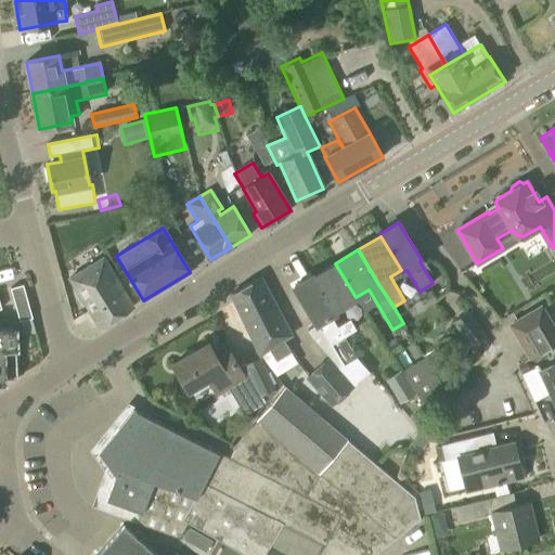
[(99,327),(132,307),(103,258),(69,279),(99,327)]
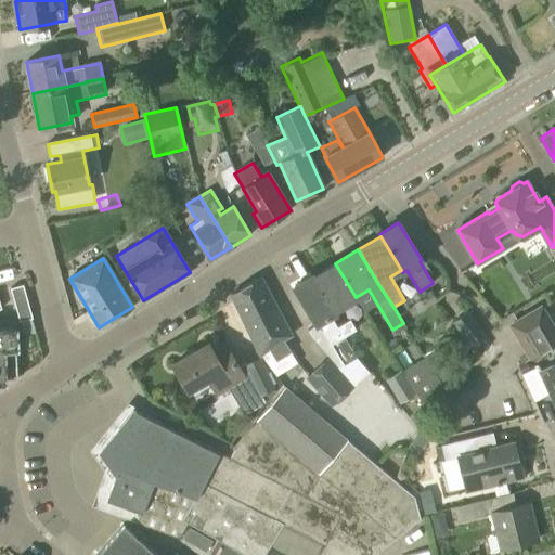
[(334,311),(356,297),(335,263),(313,276),(334,311)]
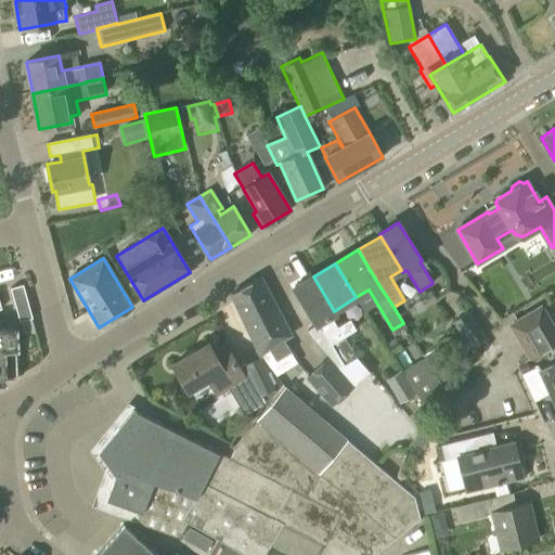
[(312,274),(293,286),(330,346),(332,345),(344,364),(356,357),(344,337),(337,326),(330,315),(335,313),(334,311),(313,276),(312,274)]
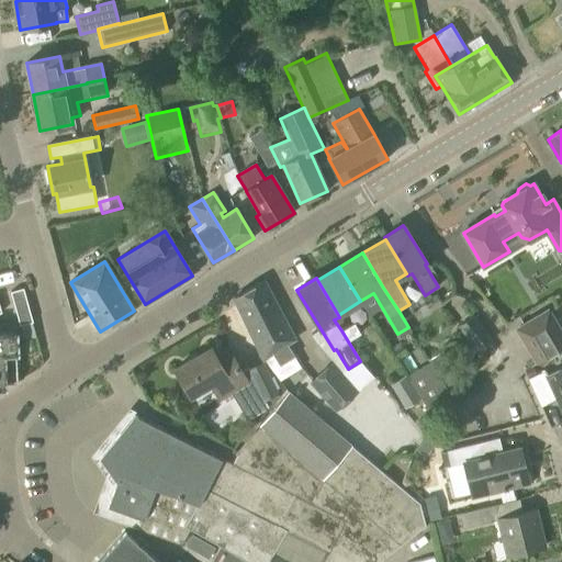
[(294,357),(287,344),(295,339),(263,281),(232,299),(263,358),(272,353),(279,366),(294,357)]
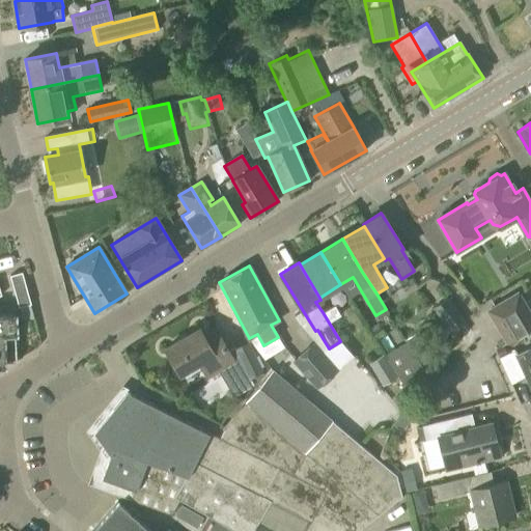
[(11,284),(24,280),(22,272),(19,273),(18,273),(9,276),(11,284)]
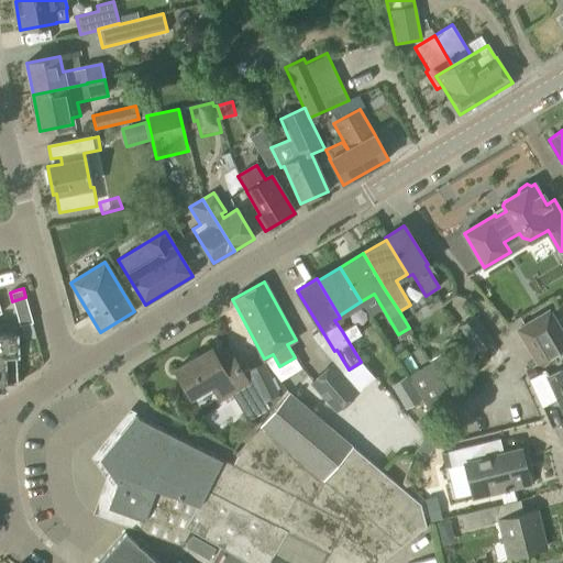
[(14,309),(28,306),(25,297),(12,301),(14,309)]
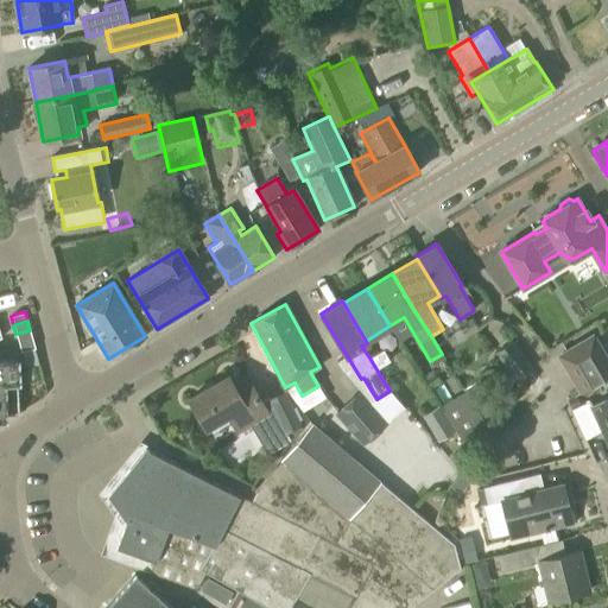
[(18,343),(32,340),(30,330),(16,334),(18,343)]
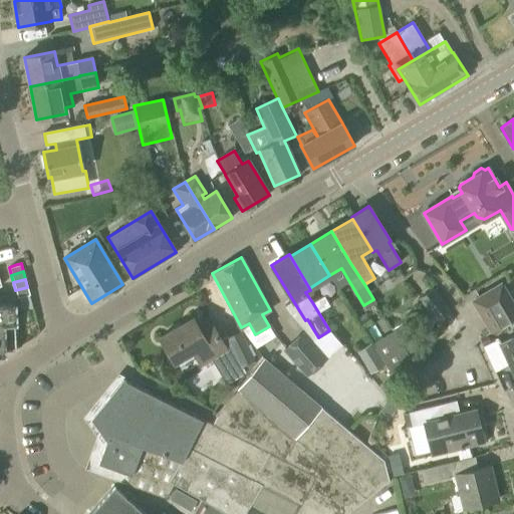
[(489,333),(513,318),(513,302),(501,282),(470,300),(489,333)]
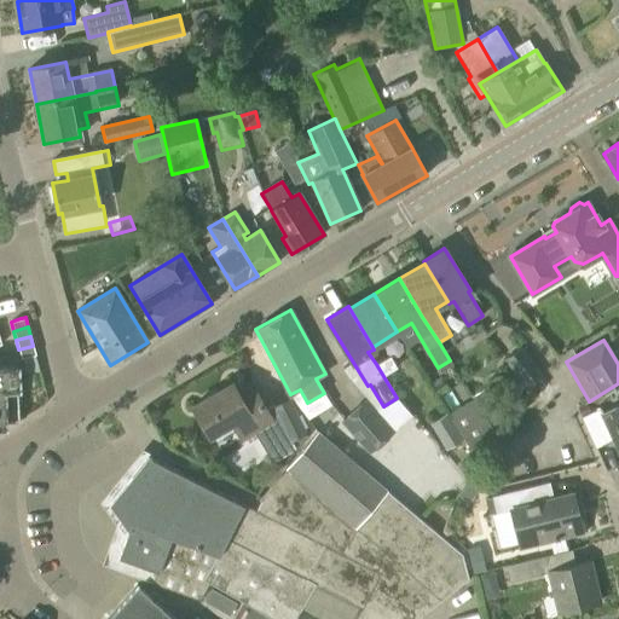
[(33,346),(18,350),(21,359),(22,359),(23,359),(35,356),(34,351),(33,346)]
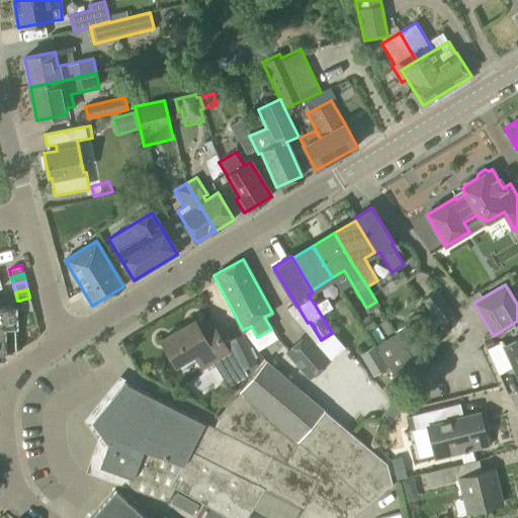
[(447,332),(453,327),(447,319),(454,314),(436,289),(422,300),(447,332)]
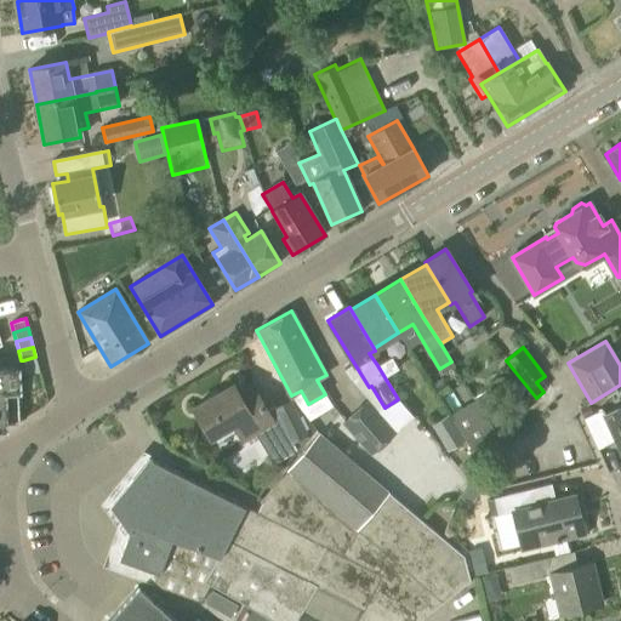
[(391,357),(377,365),(385,377),(398,369),(391,357)]
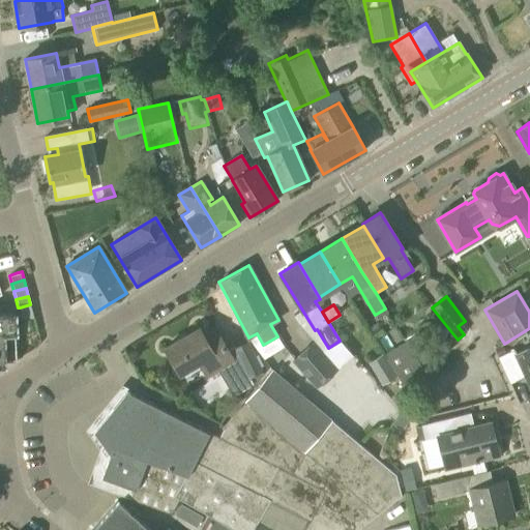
[(0,365),(3,365),(3,360),(16,359),(13,334),(15,334),(13,315),(0,315),(0,365)]
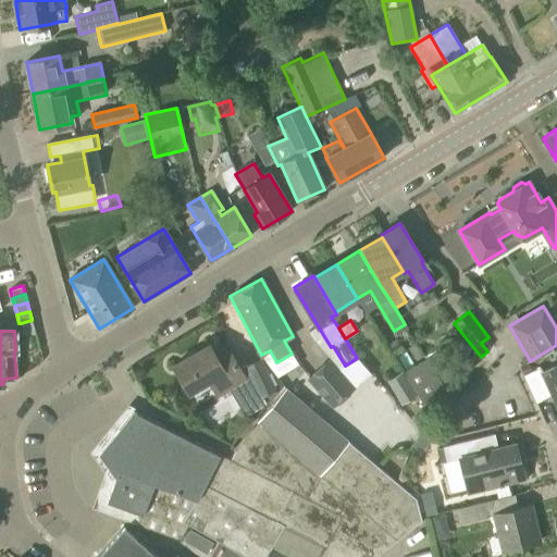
[(209,344),(173,366),(189,393),(209,381),(218,395),(240,382),(246,379),(239,368),(230,353),(219,360),(213,351),(209,344)]
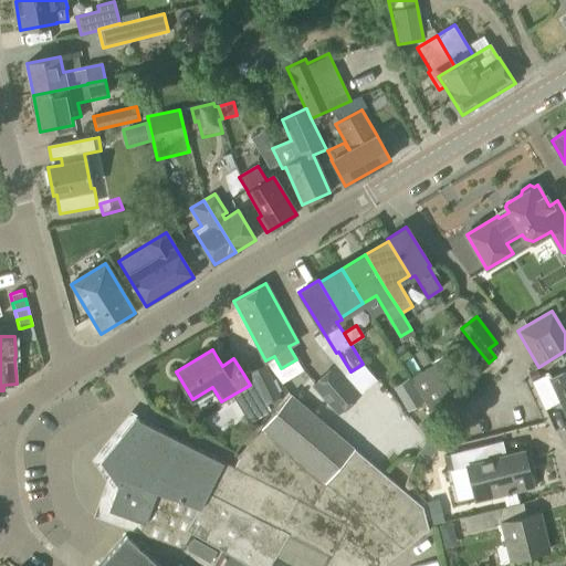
[(433,367),(450,396),(471,381),(460,365),(452,370),(447,363),(437,369),(435,366),(433,367)]
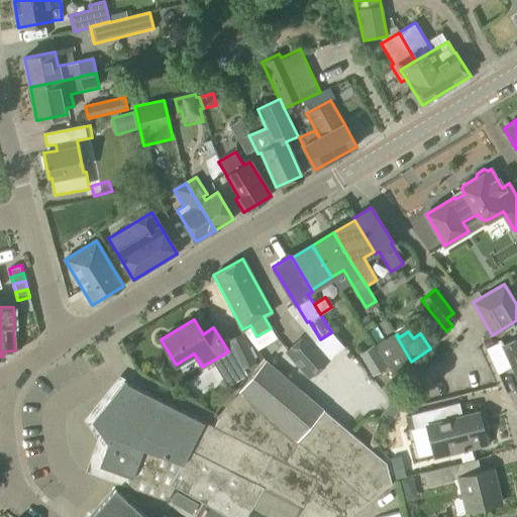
[(240,332),(227,339),(241,370),(255,363),(240,332)]
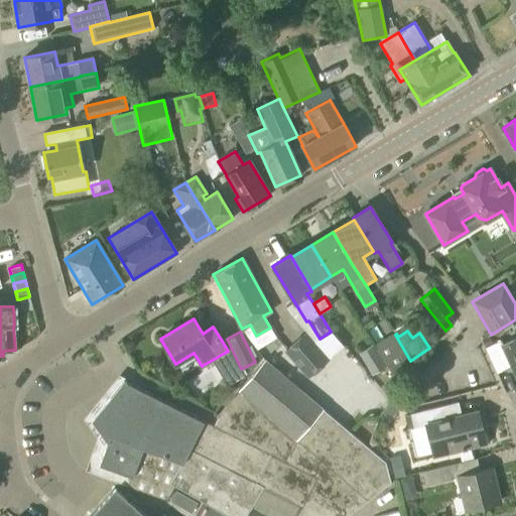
[(307,379),(330,359),(306,333),(283,352),(307,379)]
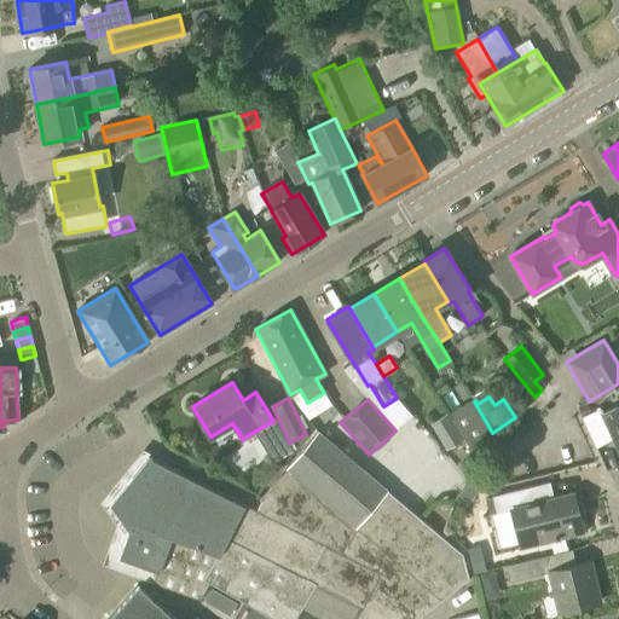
[(490,434),(492,433),(474,401),(463,409),(478,429),(482,426),(490,434)]
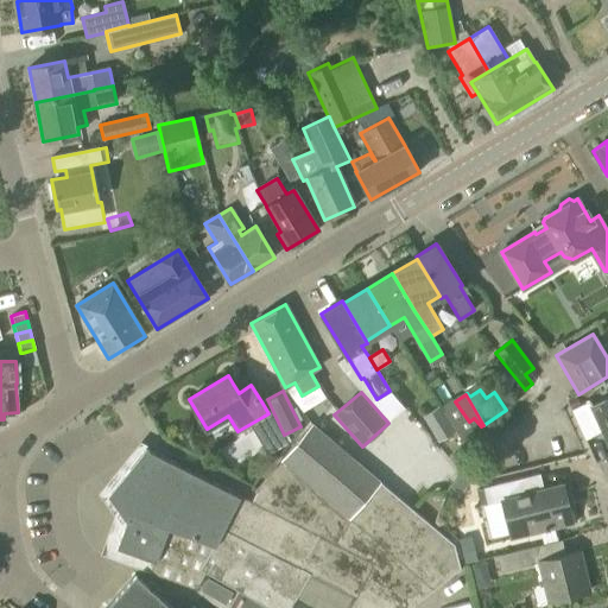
[(607,449),(607,398),(591,406),(590,401),(571,410),(582,432),(586,441),(601,434),(607,449)]
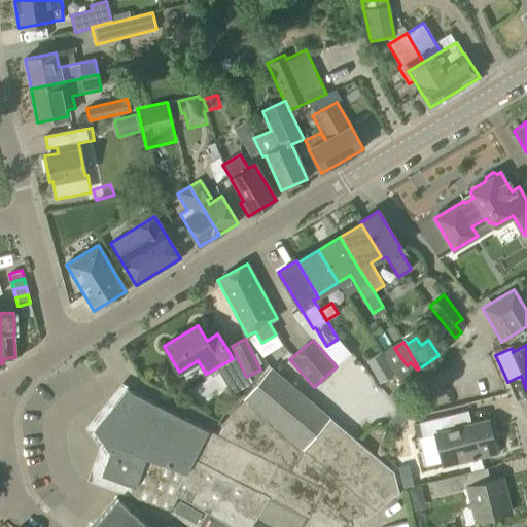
[(379,383),(394,374),(381,351),(365,360),(379,383)]
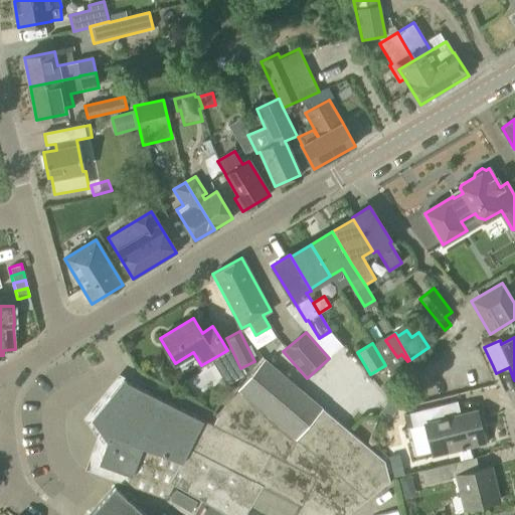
[(384,461),(264,359),(216,415),(217,416),(213,425),(118,374),(81,416),(96,437),(84,469),(128,486),(166,500),(174,485),(227,514),(345,514),(389,483),(384,461)]
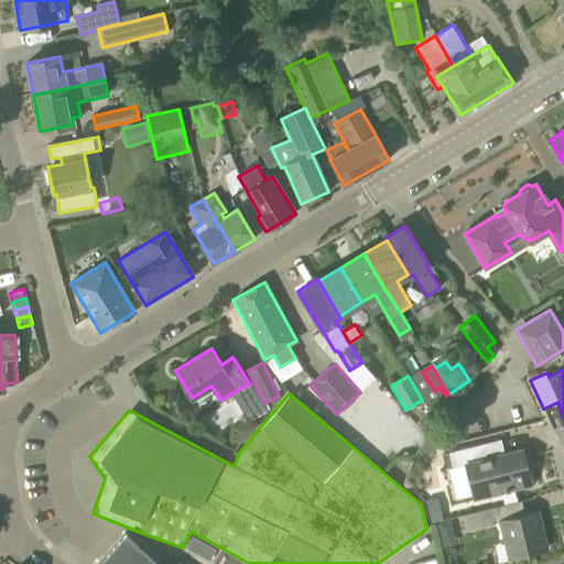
[(426,456),(437,446),(434,433),(416,451),(416,453),(426,456)]
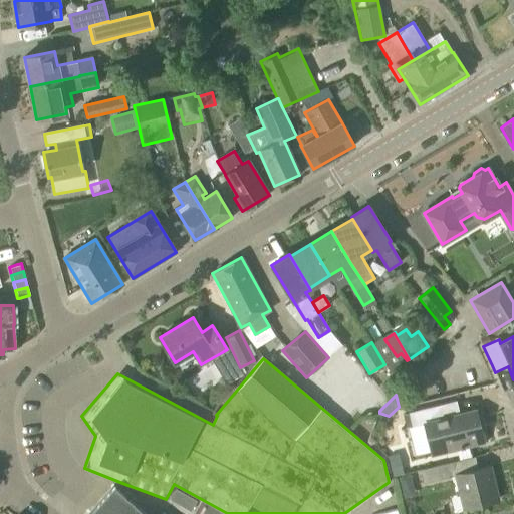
[(439,420),(436,406),(409,413),(412,427),(424,424),(432,454),(483,442),(476,411),(439,420)]
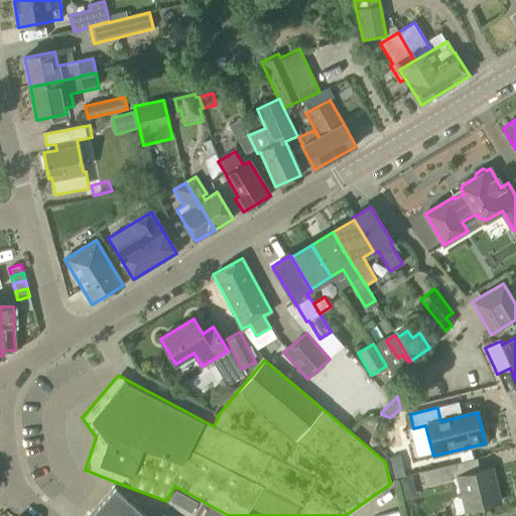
[(394,479),(405,476),(399,456),(389,458),(394,479)]
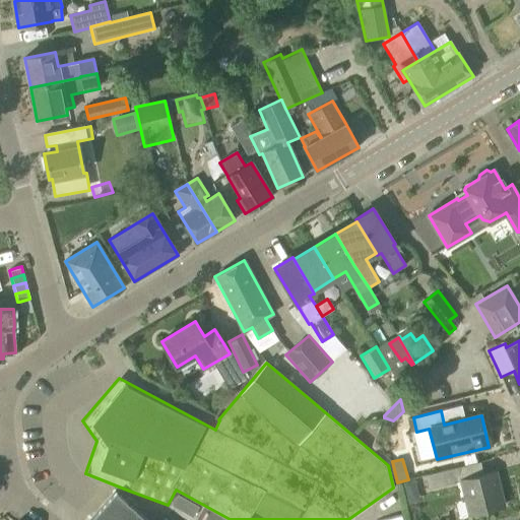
[(428,490),(456,482),(453,468),(425,475),(428,490)]
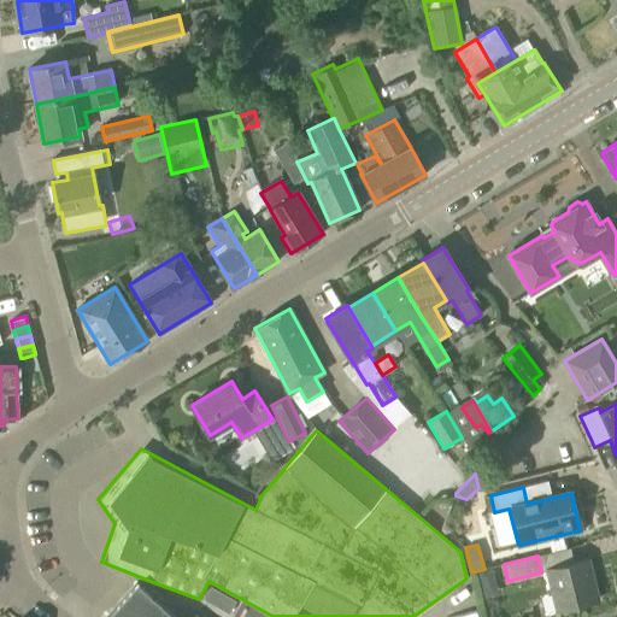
[(597,599),(588,560),(547,571),(553,594),(558,593),(562,607),(557,609),(557,610),(597,599)]
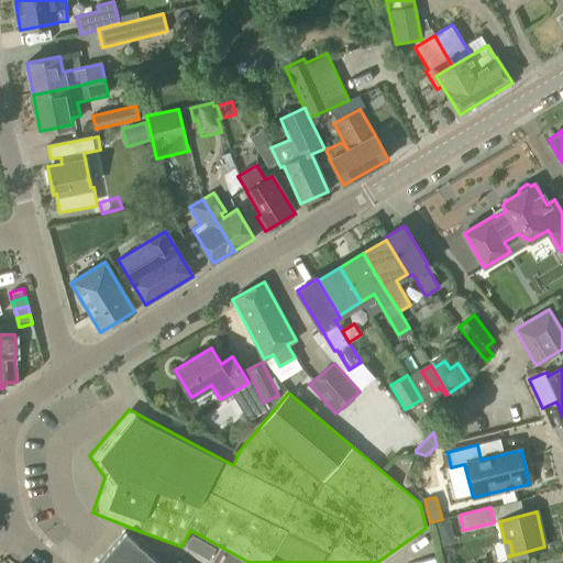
[(175,562),(158,562),(124,532),(102,556),(108,562),(107,562),(178,562),(177,562),(175,562)]
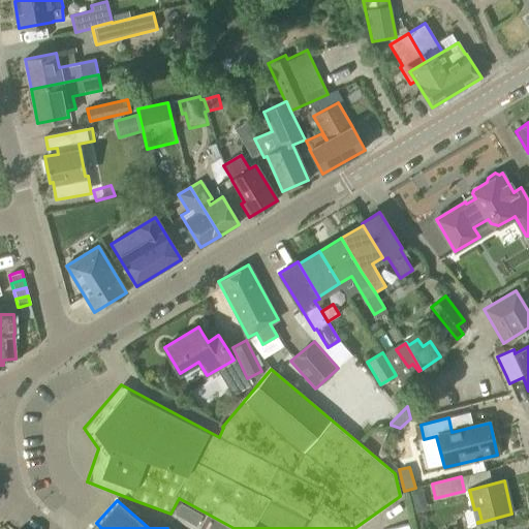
[(153,519),(164,528),(166,528),(173,522),(160,510),(153,519)]
